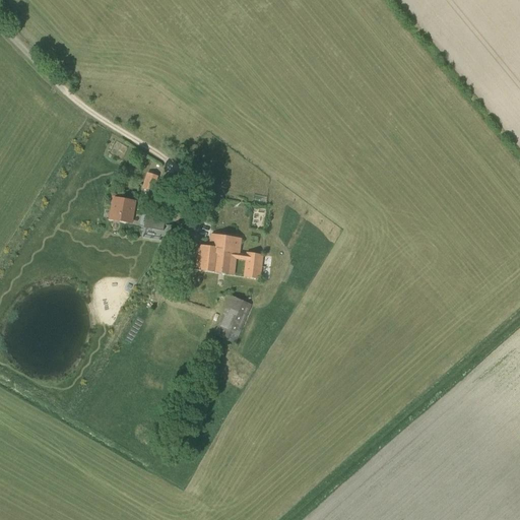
[(153,192),(158,176),(147,173),(142,188),(153,192)]
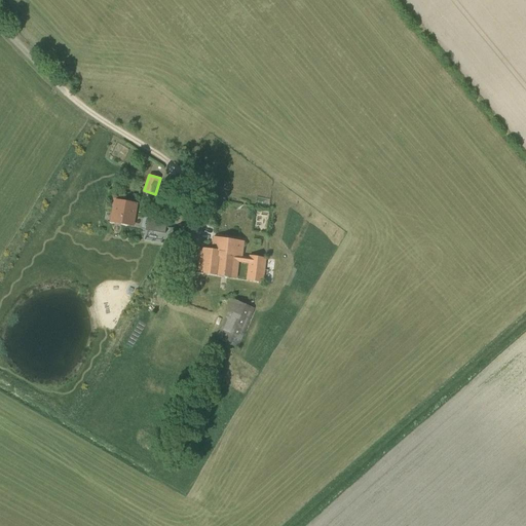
[(134,219),(137,204),(115,201),(114,208),(115,209),(113,222),(128,225),(129,219),(134,219)]
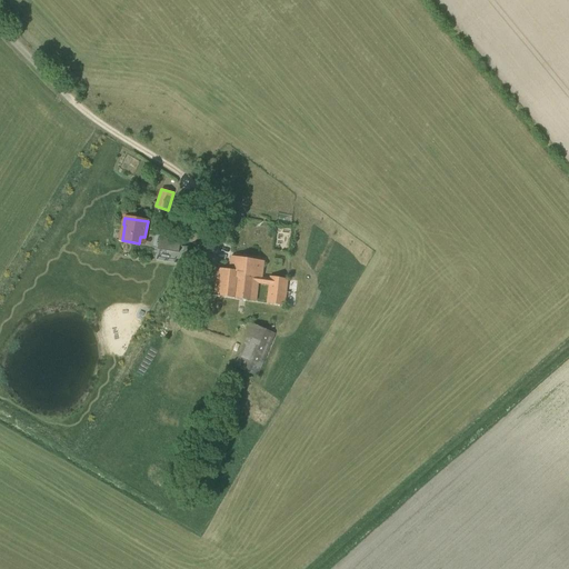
[(160,233),(157,247),(178,252),(181,239),(160,233)]
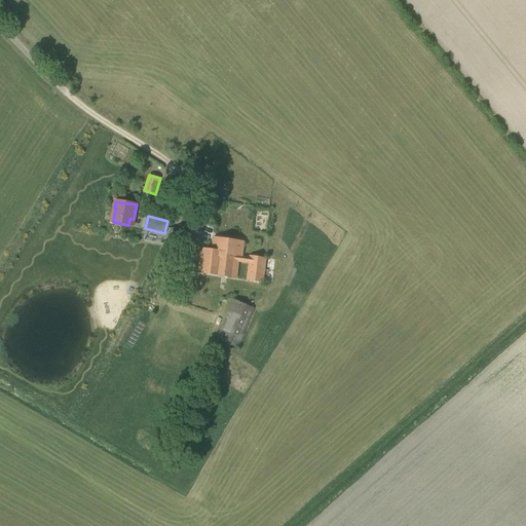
[(178,246),(179,237),(176,236),(178,229),(170,228),(166,246),(173,247),(174,246),(178,246)]
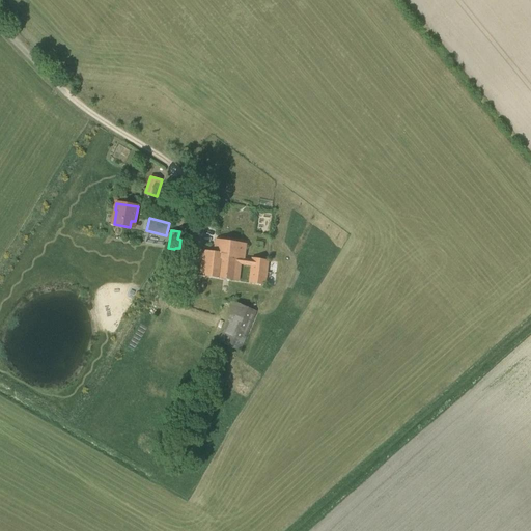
[(245,258),(247,245),(216,241),(214,253),(195,250),(193,261),(202,262),(200,276),(239,280),(241,264),(251,266),(249,283),(266,285),(270,260),(251,257),(251,259),(245,258)]
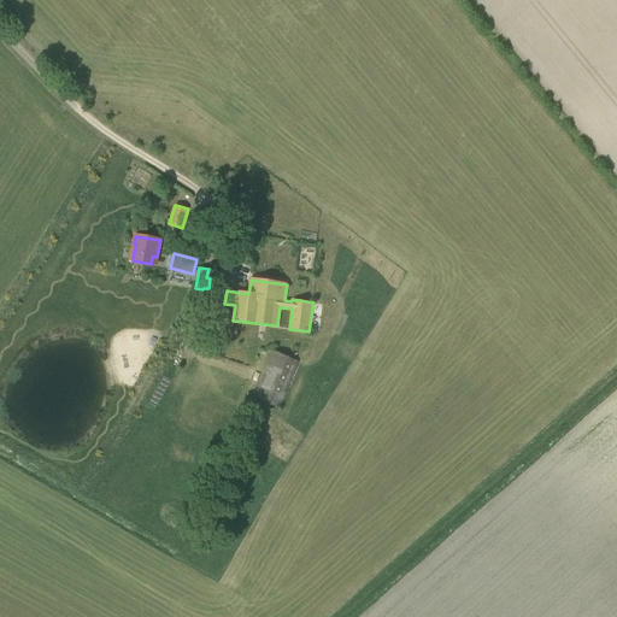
[(295,371),(298,364),(266,364),(253,397),(270,404),(283,404),(295,372),(295,371)]
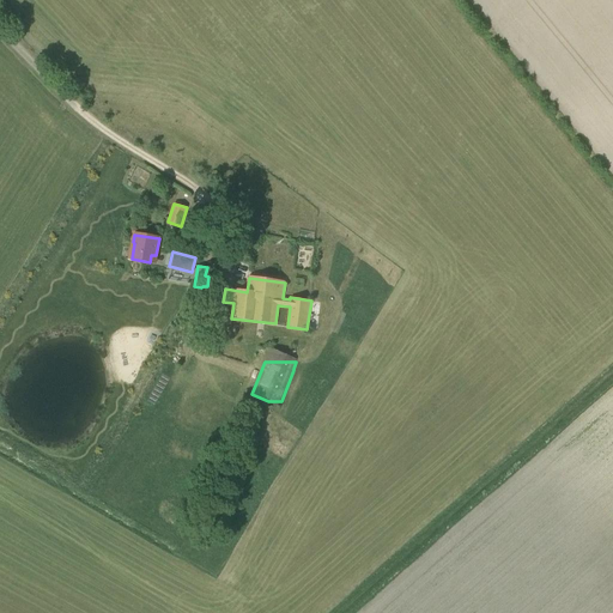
All buildings are outlined.
